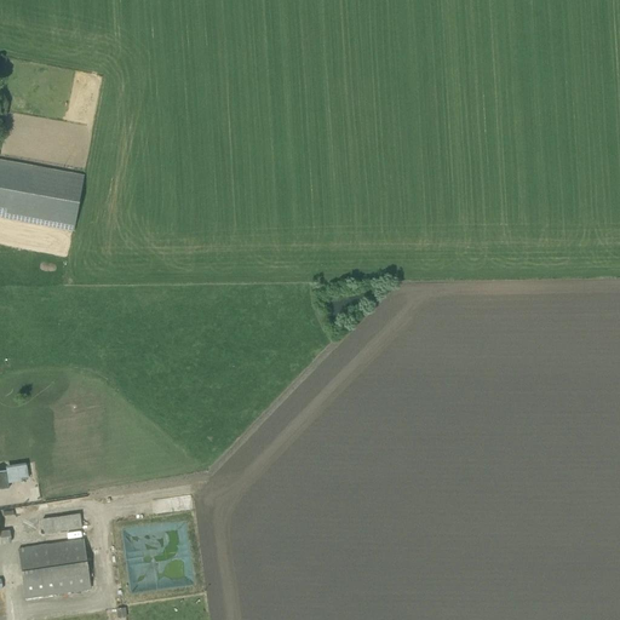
[(0,189),(79,204),(84,177),(0,161),(0,189)]
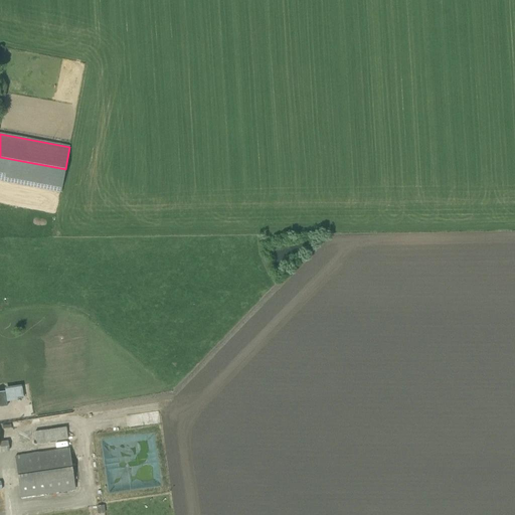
[(0,180),(61,192),(65,169),(0,157),(0,180)]
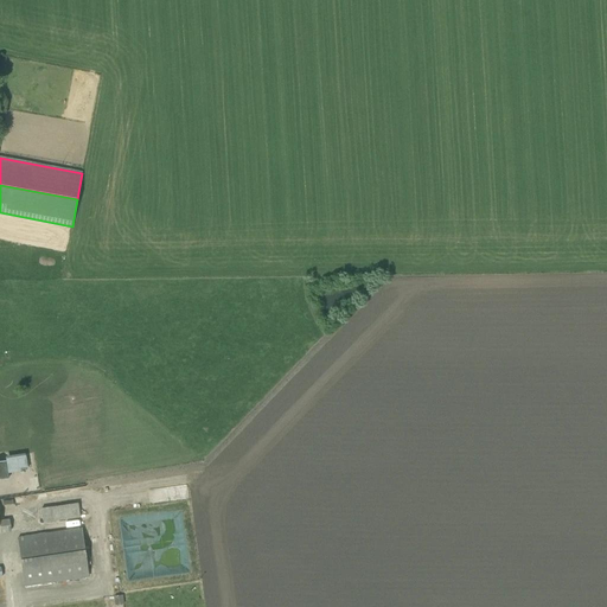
[(0,462),(0,480),(8,480),(7,471),(12,470),(11,462),(6,464),(6,462),(0,462)]
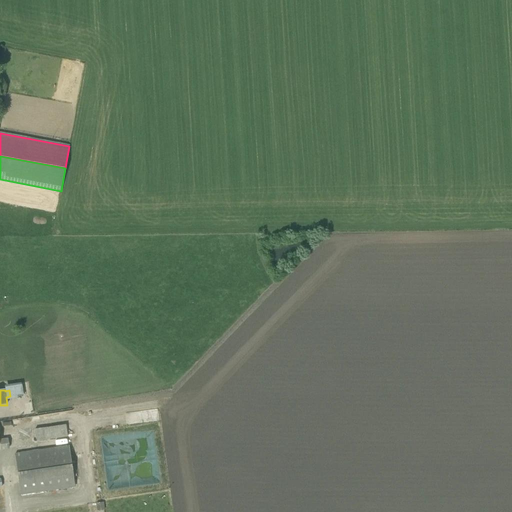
[(36,442),(67,438),(65,425),(34,430),(36,442)]
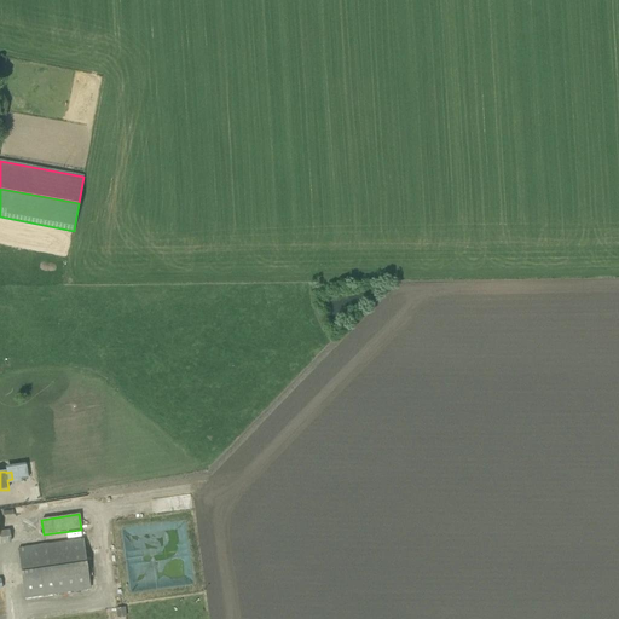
[(0,531),(0,544),(11,543),(10,530),(0,531)]
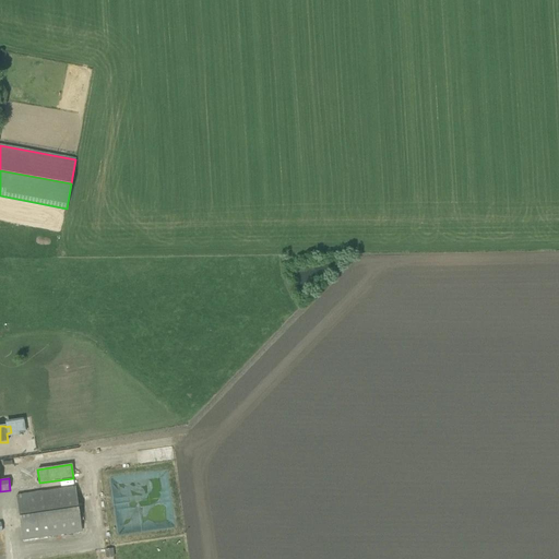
[(22,540),(82,532),(75,486),(15,495),(22,540)]
